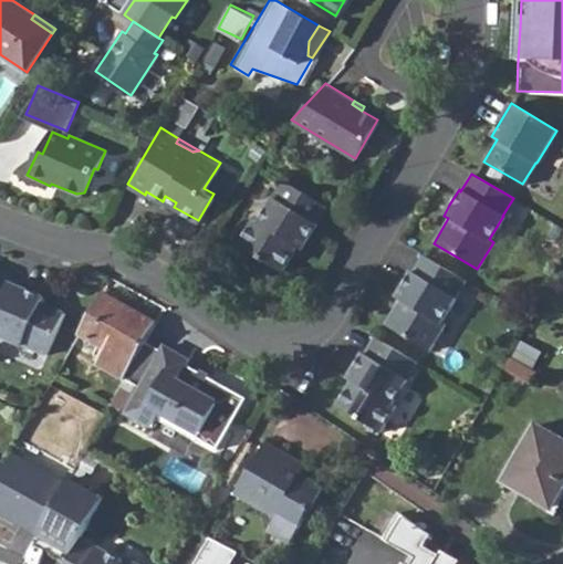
[(316,221),(326,205),(284,180),(274,197),(274,196),(260,220),(256,218),(240,244),(283,271),(298,246),(303,248),(319,222),(316,221)]
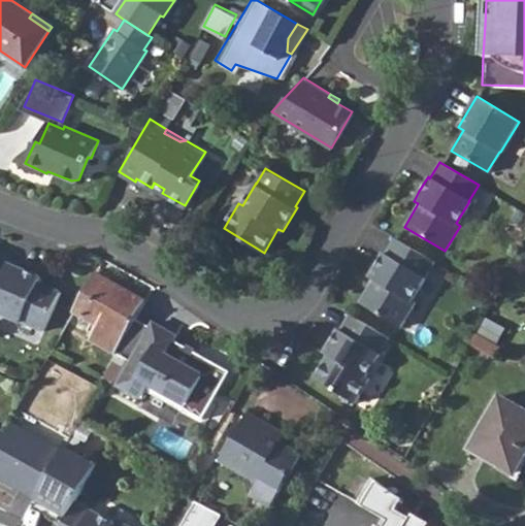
[(154,183),(152,188),(161,194),(162,193),(164,189),(154,183)]
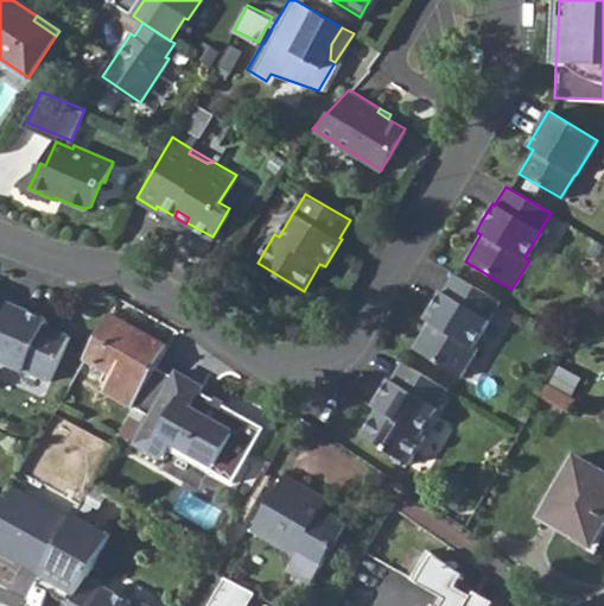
[(498,301),(453,275),(443,294),(439,292),(430,309),(424,320),(428,322),(413,349),(461,377),(477,348),(474,346),(489,320),(487,320),(498,301)]
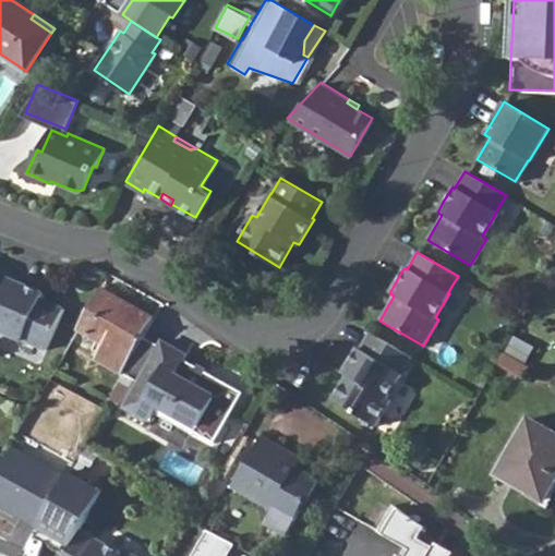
[(41,292),(8,277),(0,294),(0,330),(22,340),(22,339),(46,349),(62,307),(39,298),(41,292)]
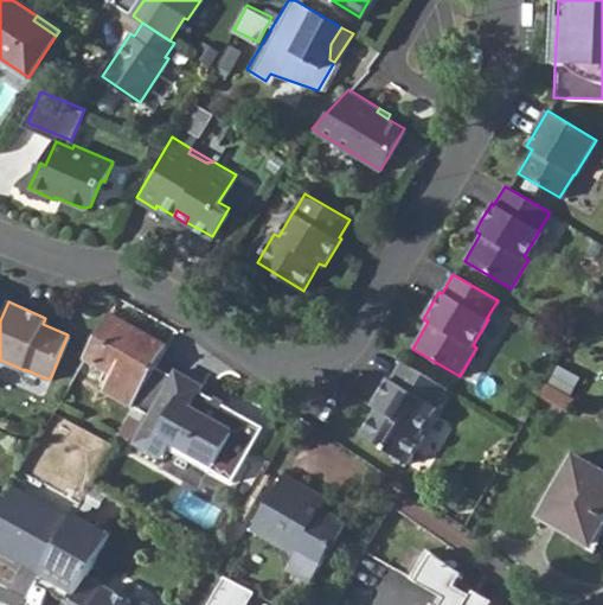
[(108,312),(82,355),(111,371),(101,388),(133,405),(140,390),(165,345),(108,312)]
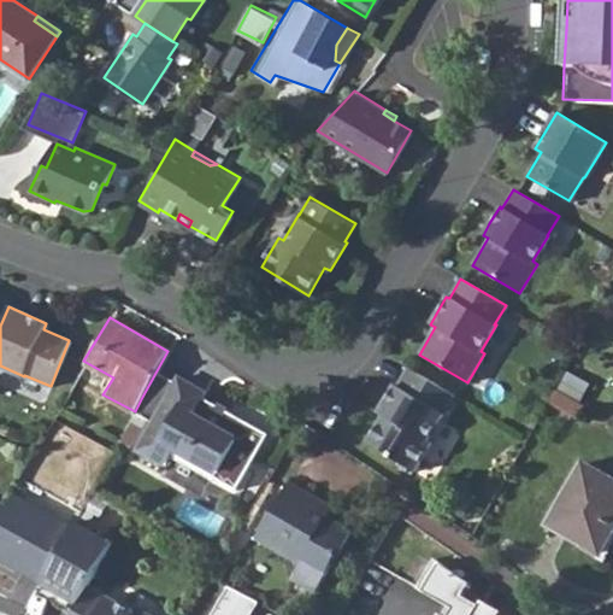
[(452,394),(407,367),(395,386),(393,385),(383,402),(377,413),(382,416),(366,443),(413,470),(430,441),(426,439),(442,413),(441,413),(452,394)]
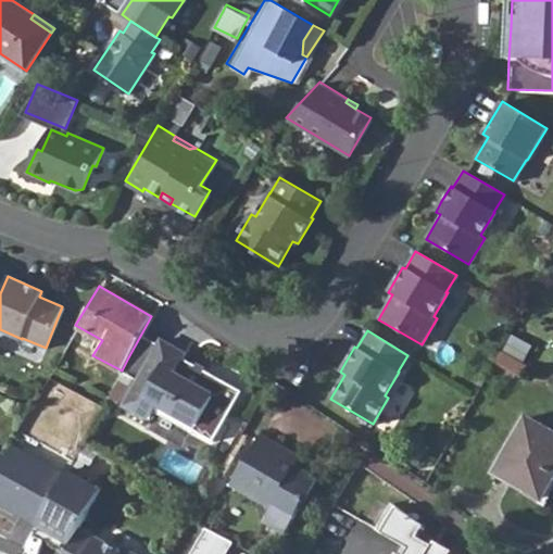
[(499,349),(513,357),(519,347),(504,338),(499,349)]
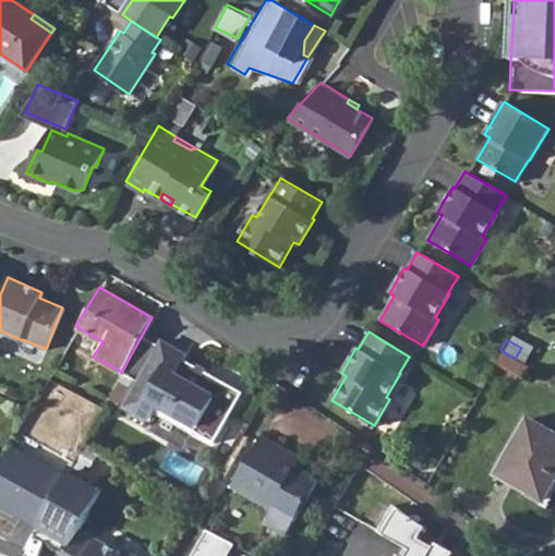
[(185,353),(160,340),(145,369),(129,359),(122,372),(137,382),(124,407),(148,420),(155,409),(214,440),(242,390),(182,358),(185,353)]
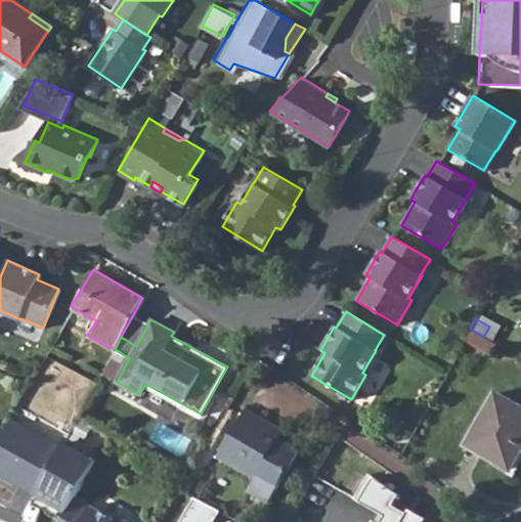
[(493,343),(483,337),(470,329),(464,339),(488,352),(493,343)]
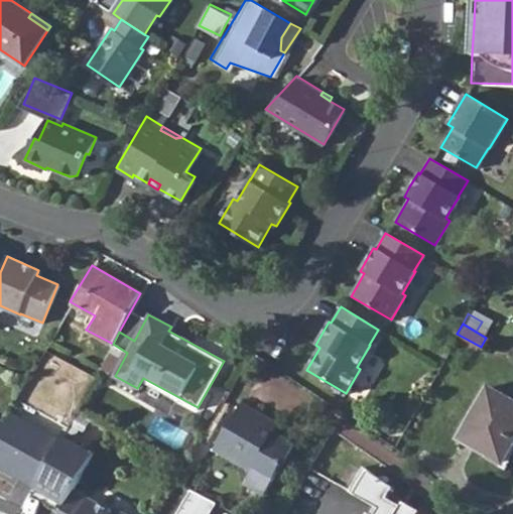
[(502,463),(512,441),(512,399),(487,385),(457,437),(502,463)]
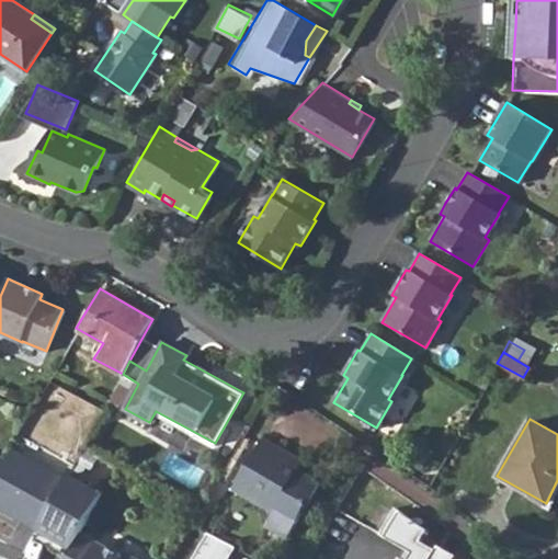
[(260,437),(230,489),(270,512),(261,525),(284,539),(295,520),(319,479),(298,467),(302,461),(260,437)]
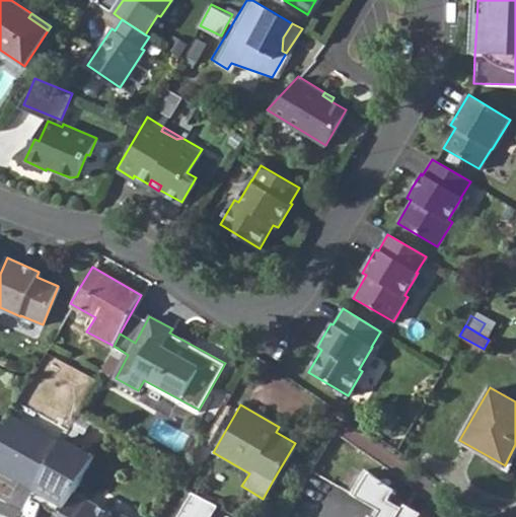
[(0,473),(27,489),(59,507),(68,492),(89,454),(12,411),(0,432),(0,473)]
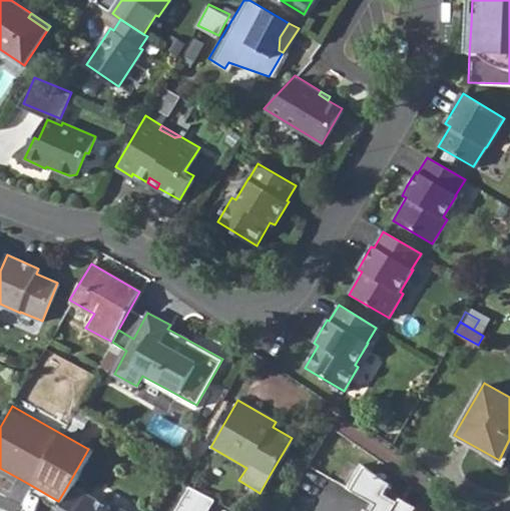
[(359,510),(391,510),(396,502),(383,494),(388,484),(357,463),(344,487),(374,504),(370,510),(365,510),(361,509),(359,510)]
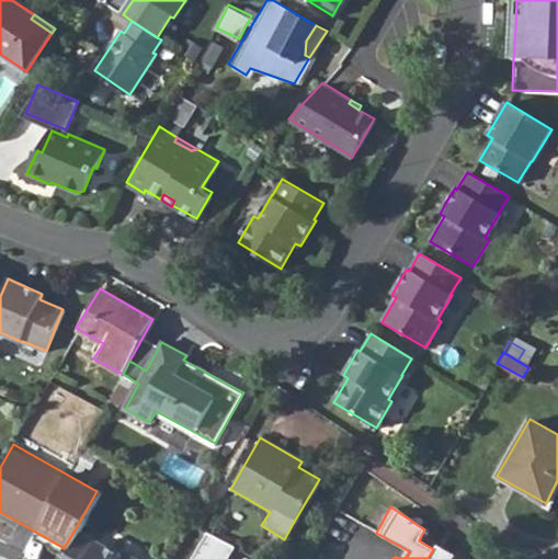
[(0,558),(11,558),(30,528),(0,512),(0,558)]
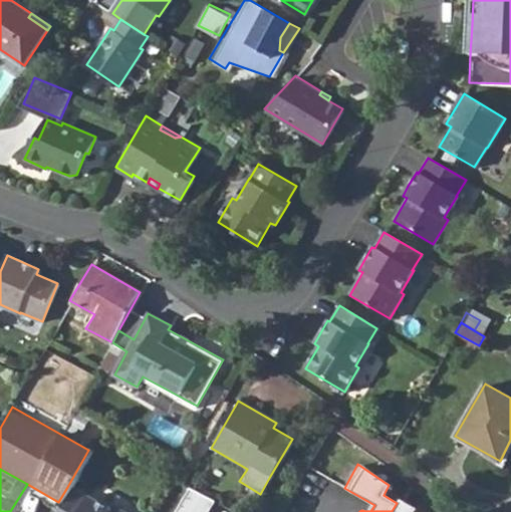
[(207,511),(214,500),(188,486),(173,511),(207,511)]
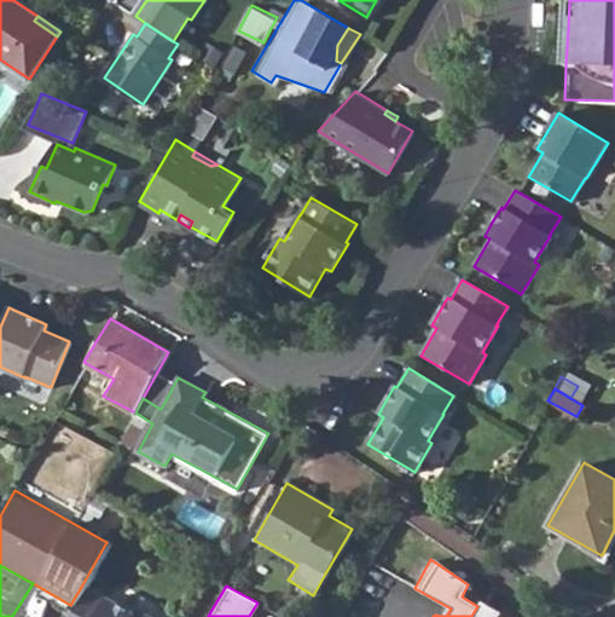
[(87,589),(70,616),(149,616),(135,609),(133,613),(106,598),(105,599),(87,589)]
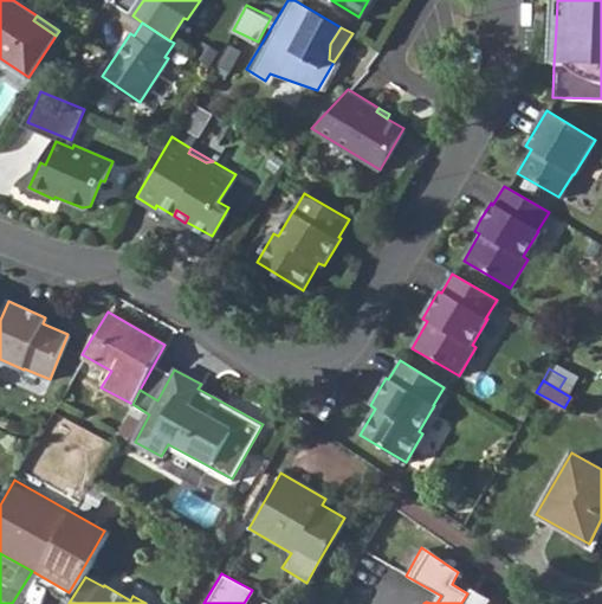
[(467,593),(461,603),(486,603),(489,601),(470,590),(467,593)]
